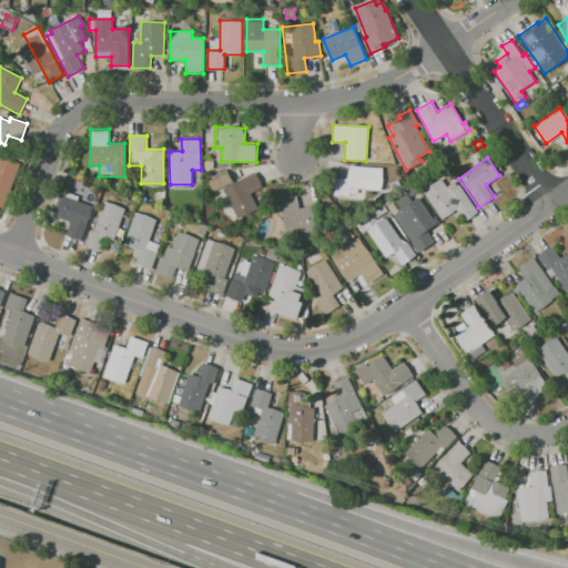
[(204,160),(213,160),(213,168),(204,169),(204,160)]
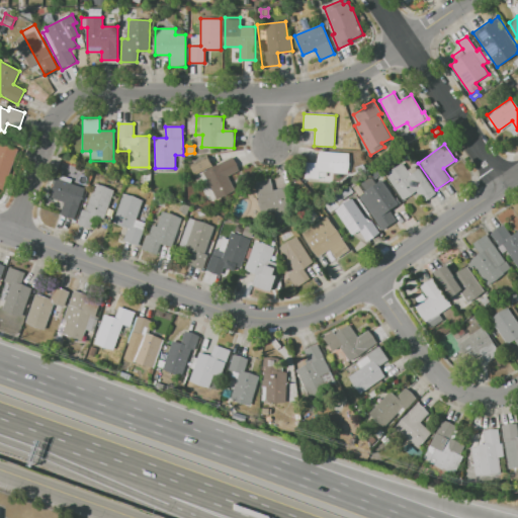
[(0,148),(3,149),(10,151),(16,155),(6,183),(0,180),(0,148)]
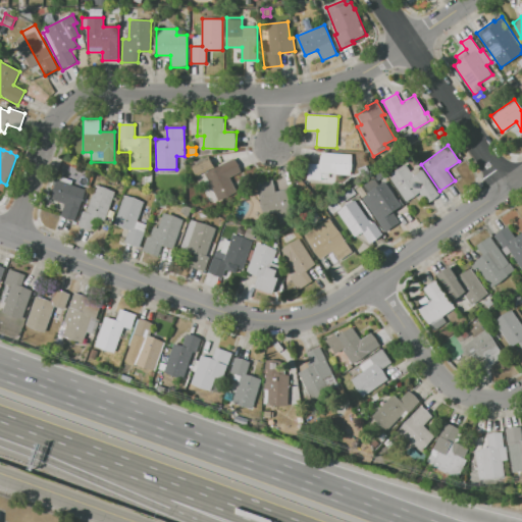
[(353,154),(351,175),(335,174),(334,186),(307,185),(309,162),(321,163),(322,152),(353,154)]
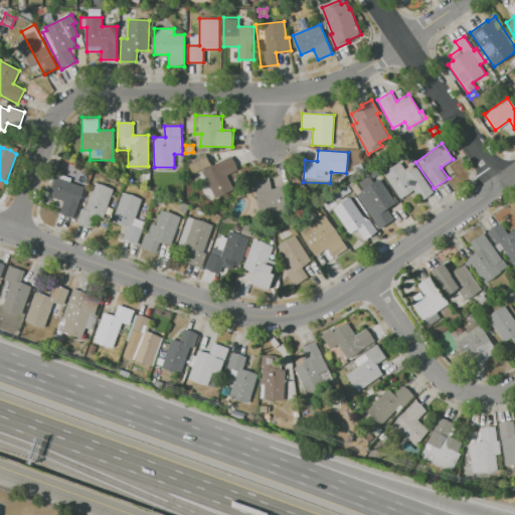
[(194,173),(190,165),(207,156),(211,164),(194,173)]
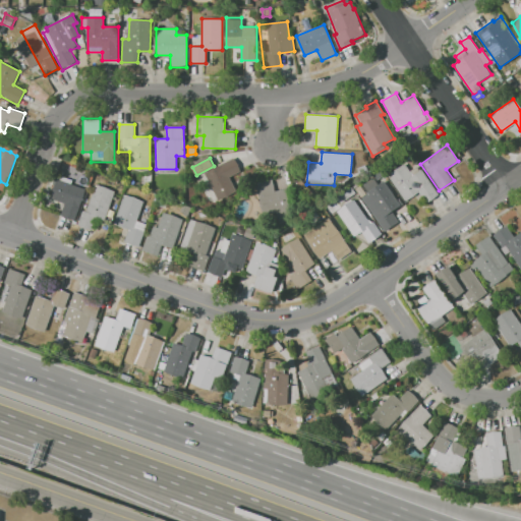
[(234,158),(241,171),(229,177),(236,190),(219,199),(205,173),(234,158)]
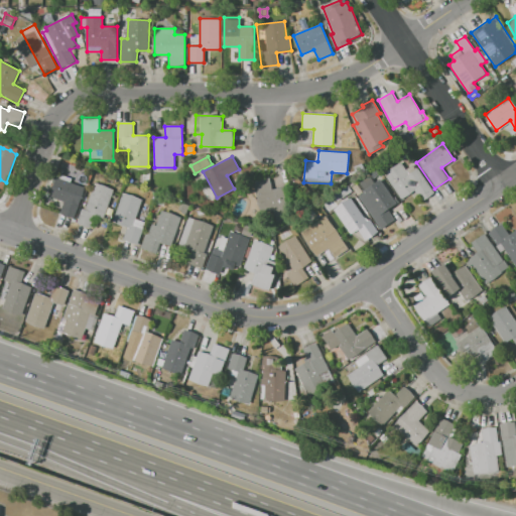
[(383,175),(402,162),(407,168),(414,163),(434,192),(422,202),(414,191),(401,201),(383,175)]
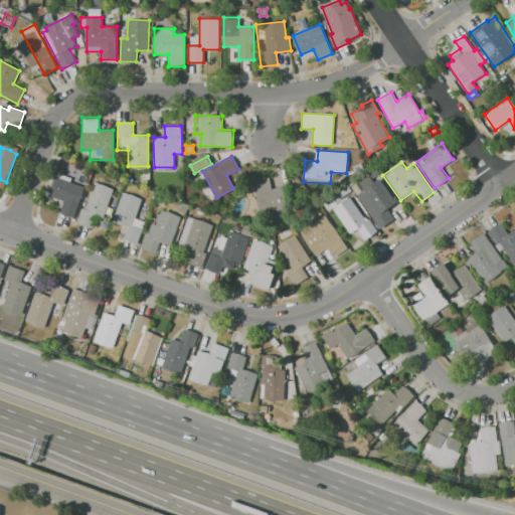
[(372,178),(369,173),(377,167),(381,172),(372,178)]
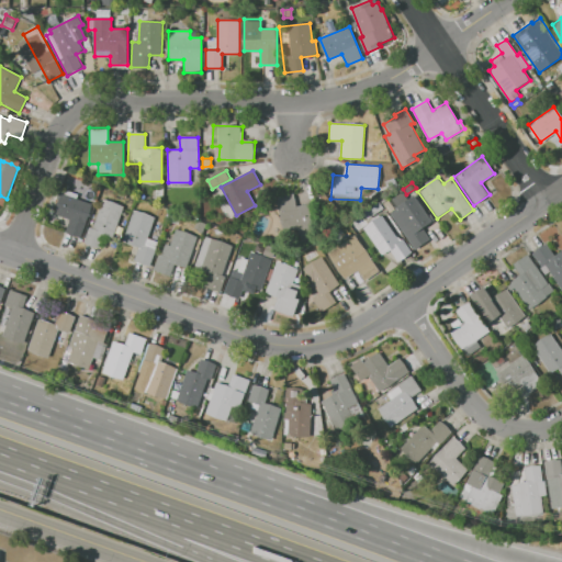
[(80,237),(66,233),(70,220),(53,213),(62,189),(78,194),(77,199),(92,204),(80,237)]
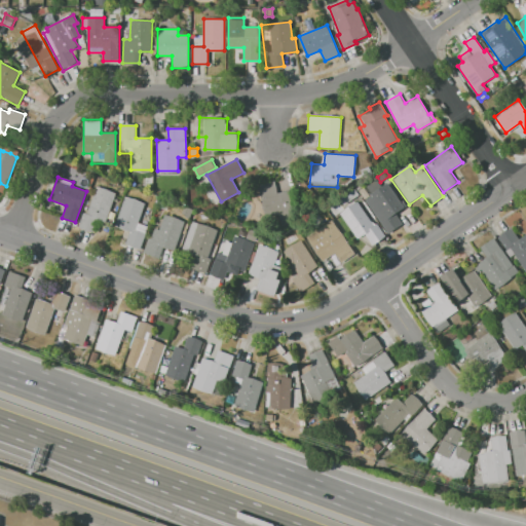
[(366,200),(372,196),(366,186),(376,179),(382,187),(387,183),(404,207),(396,213),(403,223),(388,233),(366,200)]
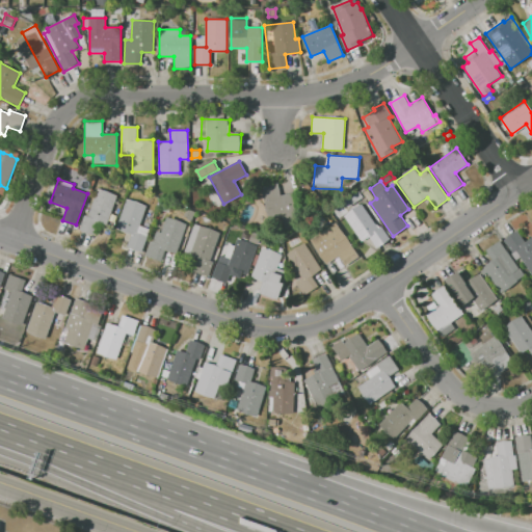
[(262,186),(278,183),(281,195),(297,192),(300,212),(268,218),(262,186)]
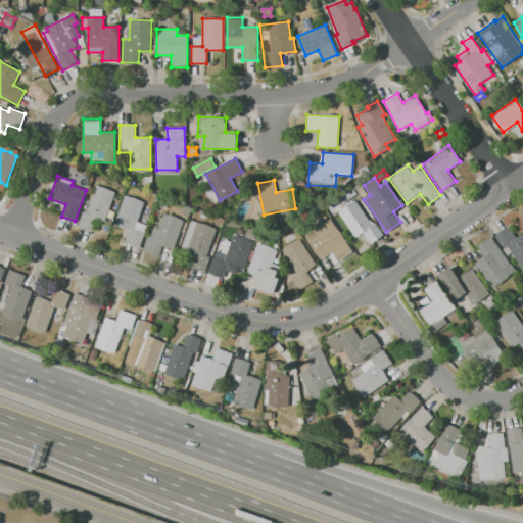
[(363,198),(353,187),(360,183),(368,194),(363,198)]
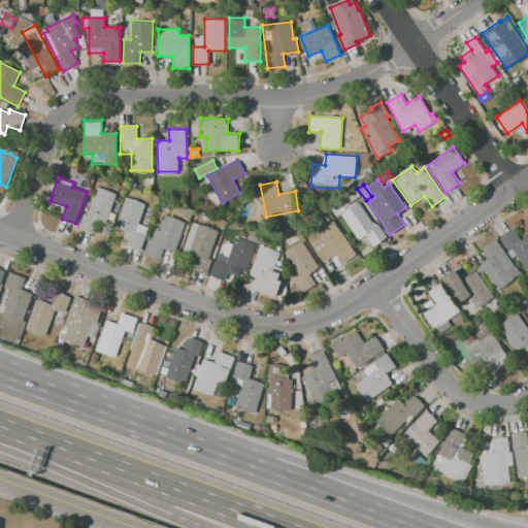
[(78,227),(84,212),(88,215),(98,187),(117,194),(106,222),(98,220),(94,232),(88,232),(84,230),(78,227)]
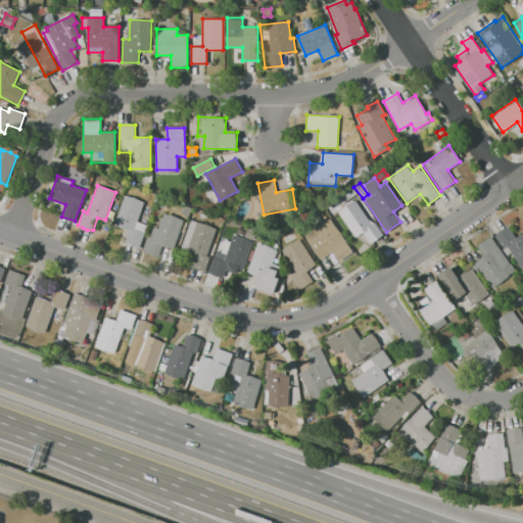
[(355,194),(342,203),(337,197),(351,187),(355,194)]
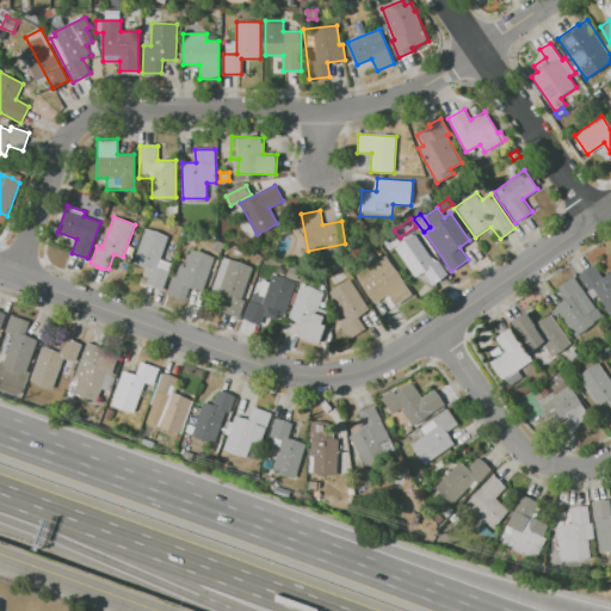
[(242,226),(250,222),(254,233),(248,236),(242,226)]
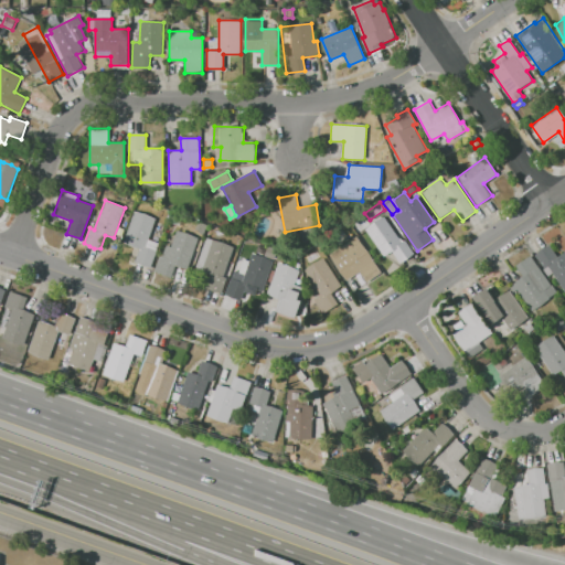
[(135,211),(144,213),(148,215),(156,219),(149,240),(160,243),(151,268),(135,262),(139,249),(123,243),(135,211)]
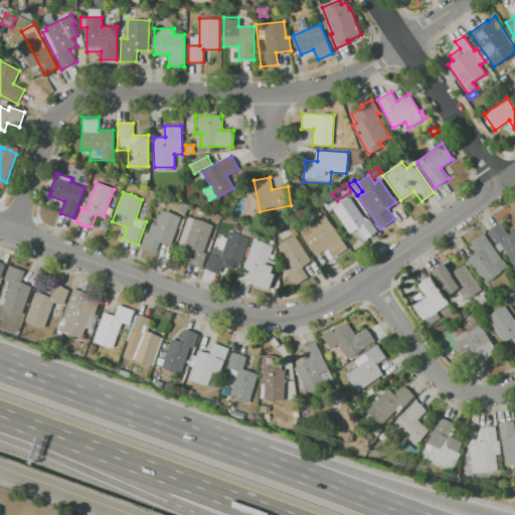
[(332,209),(350,197),(364,218),(367,216),(377,230),(364,239),(356,228),(350,233),(332,209)]
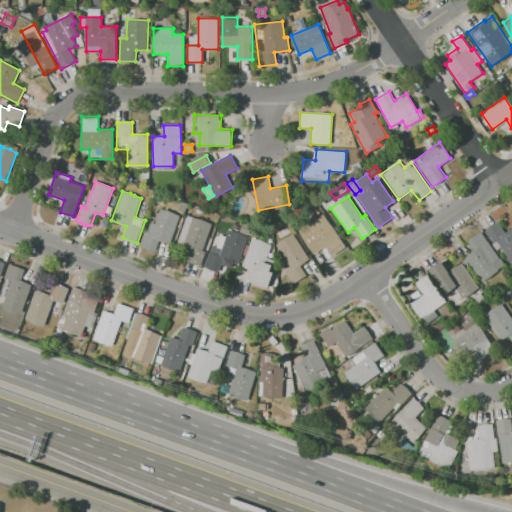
[(185,211),(177,208),(179,201),(188,204),(185,211)]
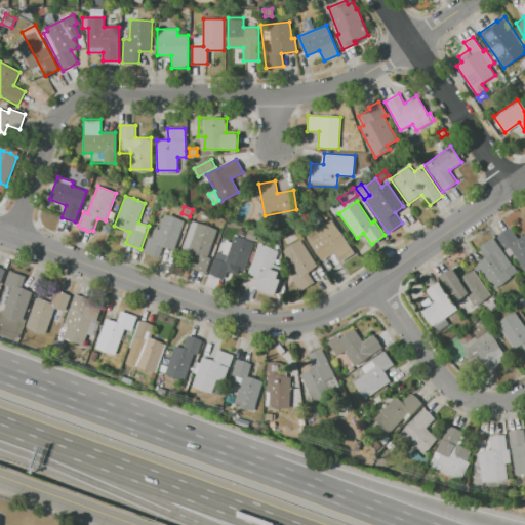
[(144,251),(149,238),(151,239),(154,228),(159,230),(162,223),(165,213),(186,221),(174,250),(166,247),(164,252),(159,250),(157,256),(144,251)]
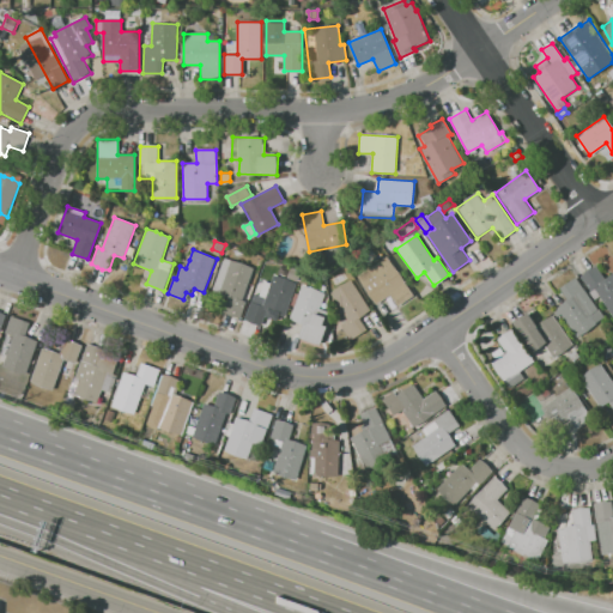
[(388,256),(413,297),(399,307),(390,295),(376,304),(358,275),(388,256)]
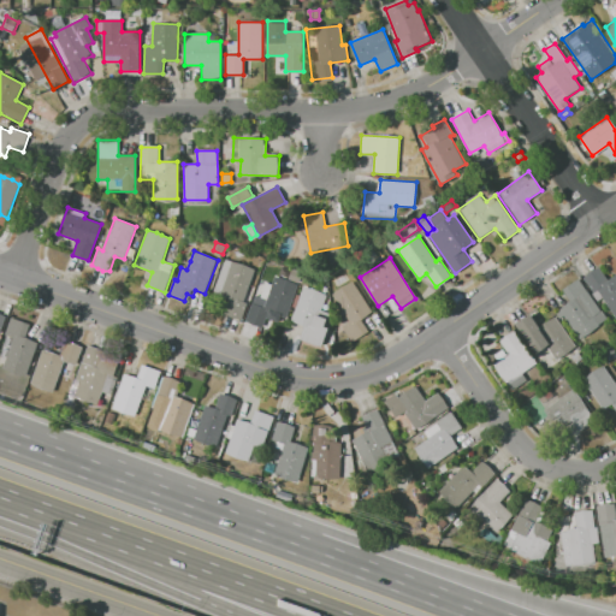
[(225,259),(259,271),(255,283),(252,282),(244,302),(248,303),(241,321),(207,309),(225,259)]
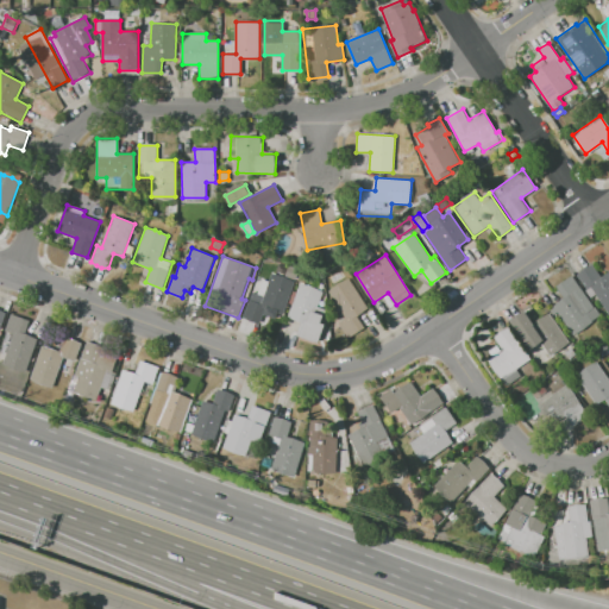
[(576,275),(592,264),(601,277),(608,271),(608,314),(596,294),(591,297),(576,275)]
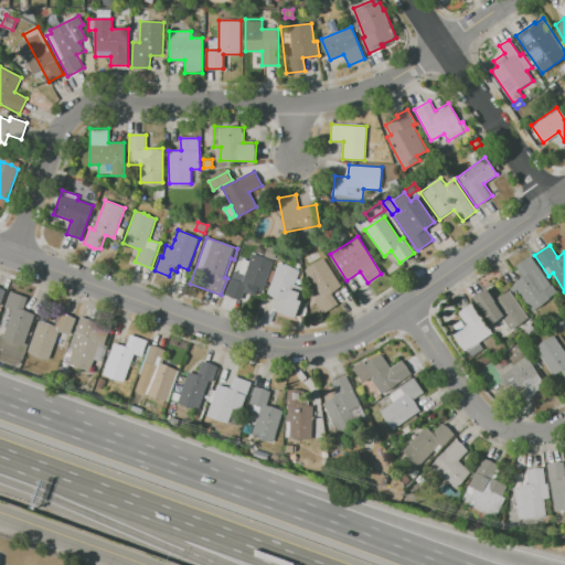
[(265,255),(267,247),(277,251),(275,259),(265,255)]
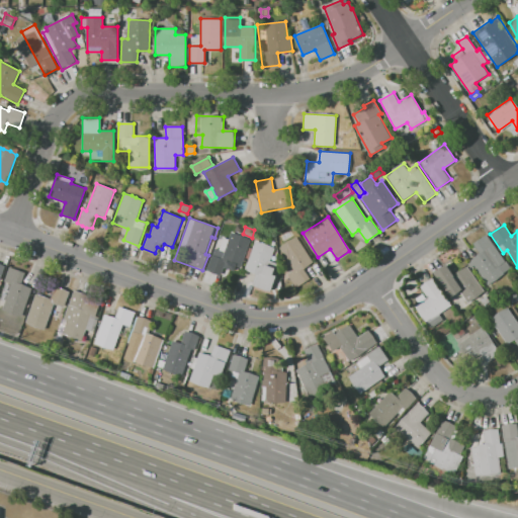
[(206,269),(219,235),(229,239),(232,232),(251,239),(241,268),(238,266),(236,271),(225,267),(222,275),(206,269)]
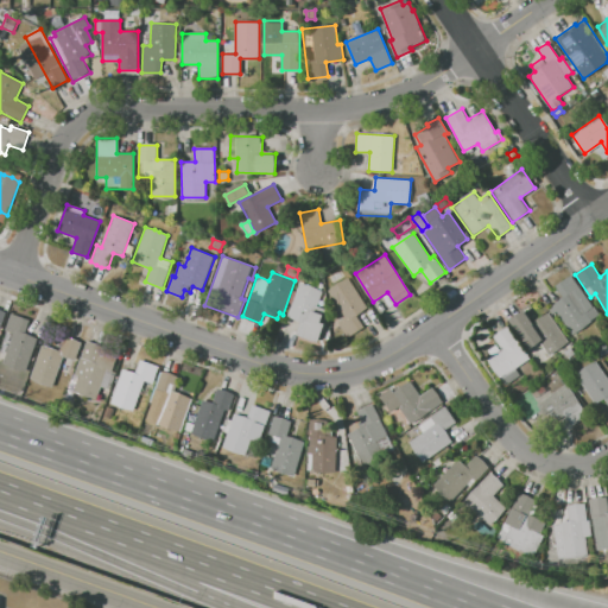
[(297,279),(301,272),(308,274),(305,283),(297,279)]
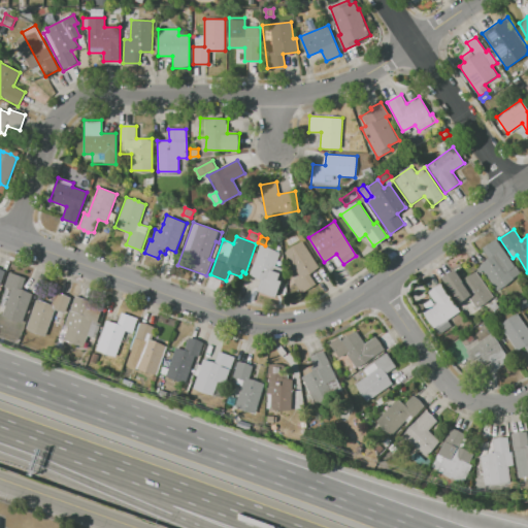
[(495,238),(520,275),(496,292),(477,265),(488,258),(482,248),(495,238)]
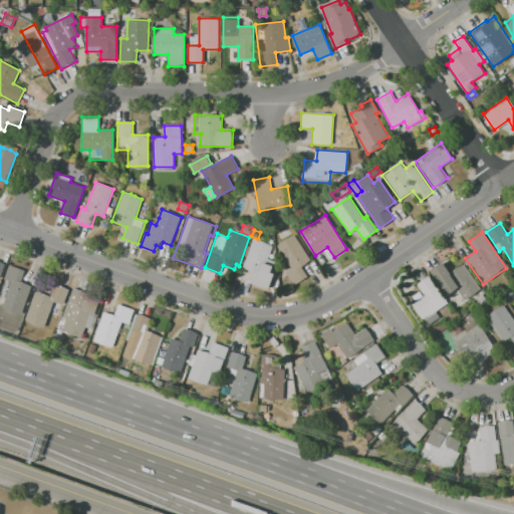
[(294,235),(310,260),(301,266),(308,276),(293,285),(285,272),(291,268),(277,245),(294,235)]
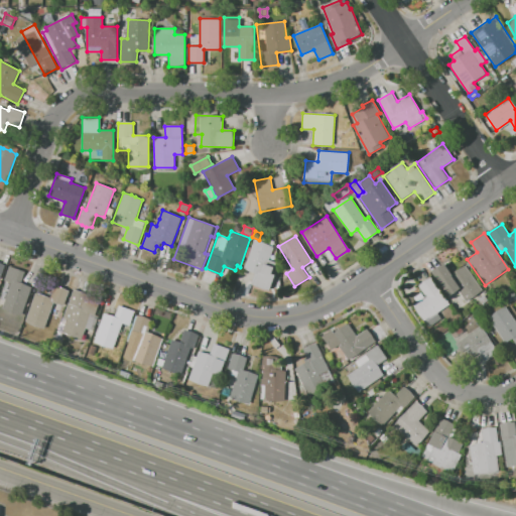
[(255,240),(273,247),(268,260),(276,262),(274,267),(277,268),(269,290),(250,283),(255,272),(244,268),(255,240)]
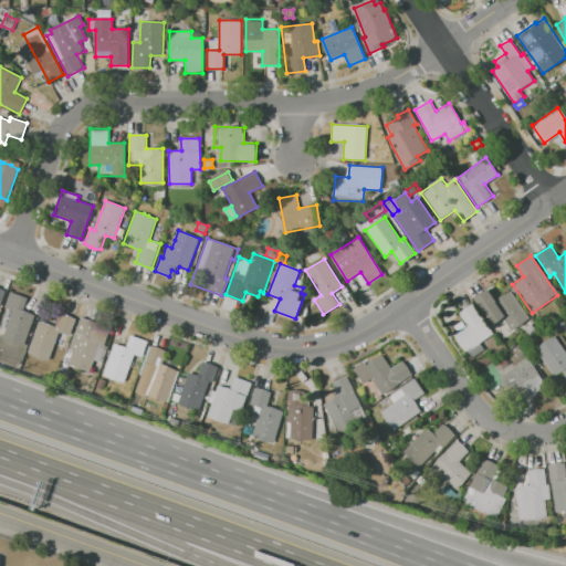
[(474,299),(489,290),(495,300),(510,290),(528,317),(510,331),(502,318),(492,325),(474,299)]
